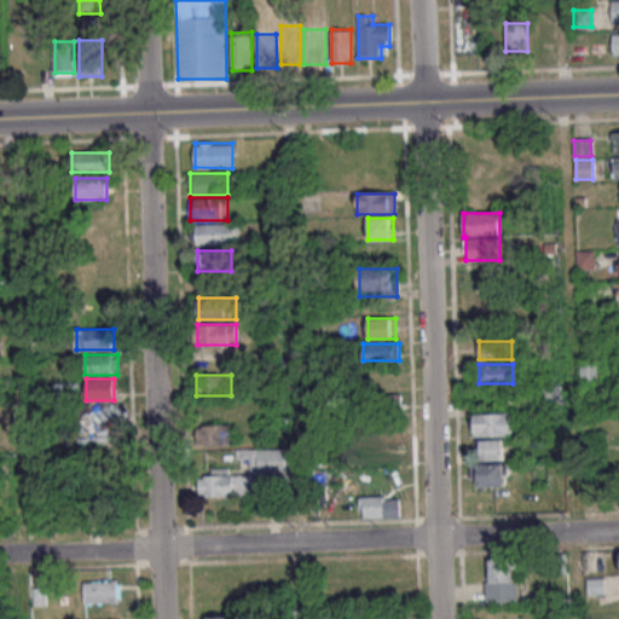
[(399,395),(370,395),(370,417),(399,417),(399,395)]
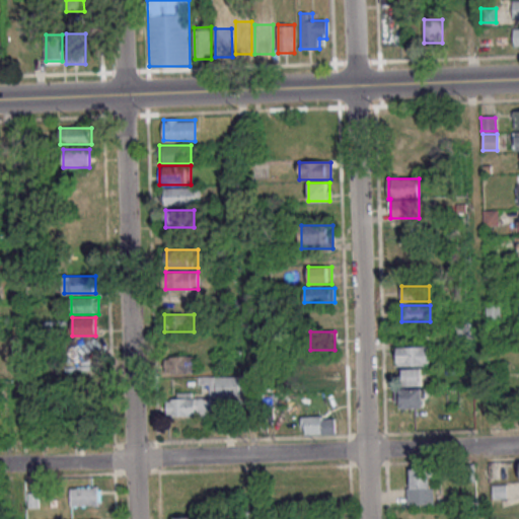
[(431,365),(431,347),(397,347),(397,365),(431,365)]
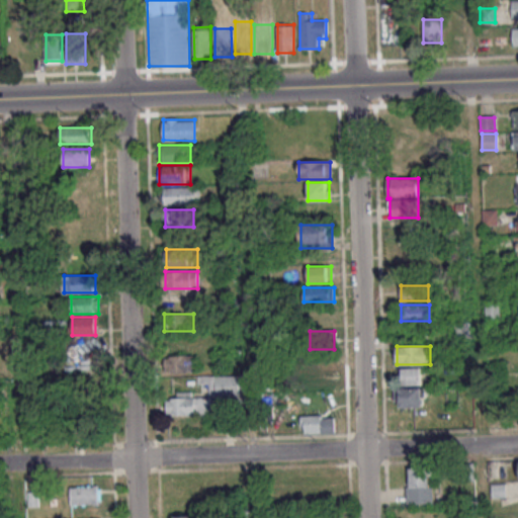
[(165,356),(165,372),(193,372),(193,356),(165,356)]
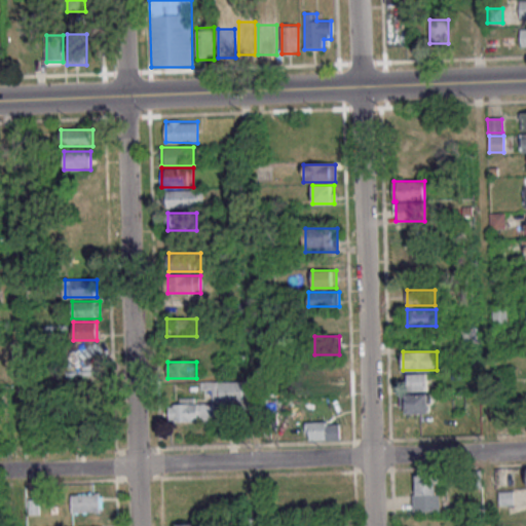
[(408,391),(428,391),(428,373),(408,373),(408,391)]
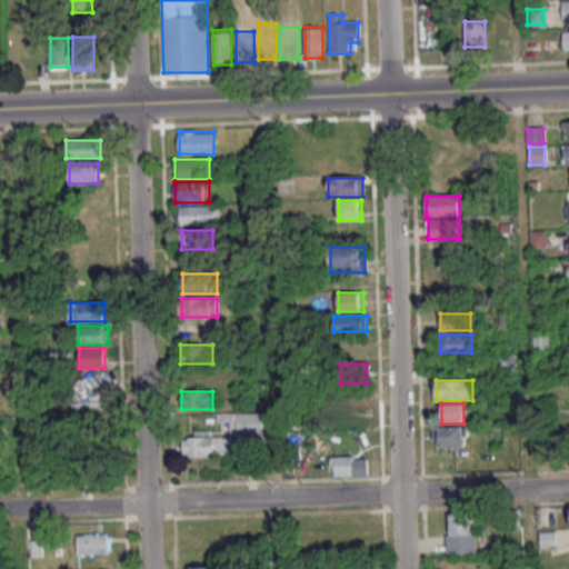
[(338,406),(338,426),(370,426),(370,406),(338,406)]
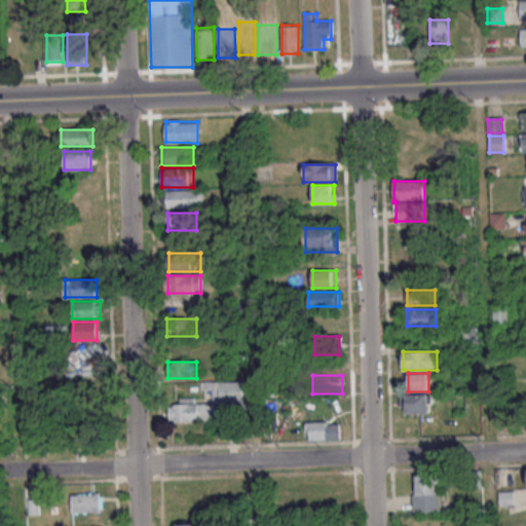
[(247,401),(247,381),(201,381),(201,389),(213,389),(213,401),(247,401)]
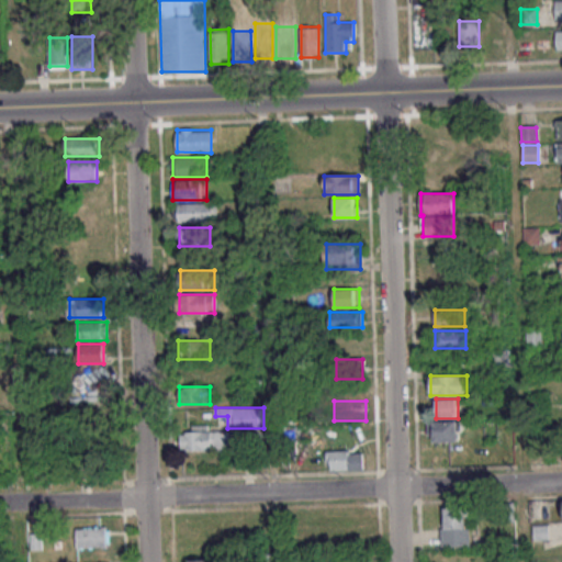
[(459,442),(459,422),(431,422),(431,442),(459,442)]
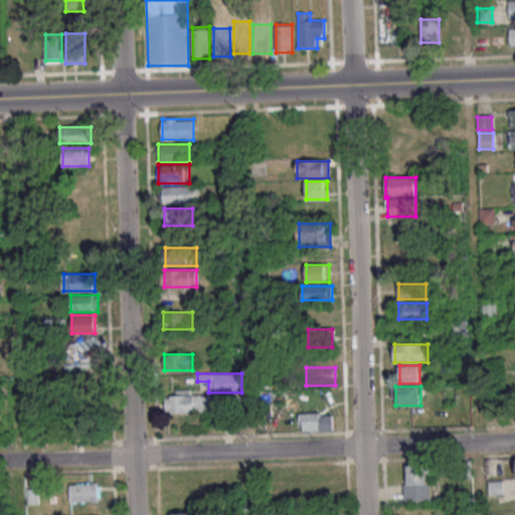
[(99,390),(80,389),(79,410),(99,411),(99,390)]
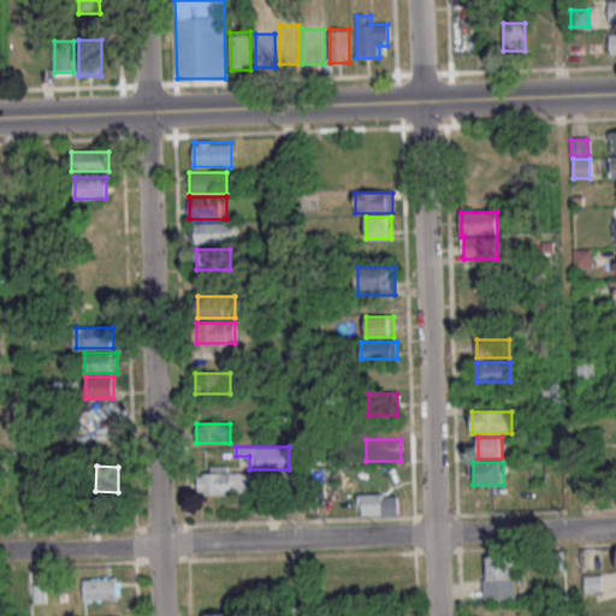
[(197,493),(249,493),(249,472),(230,472),(230,466),(209,466),(209,473),(197,473),(197,493)]
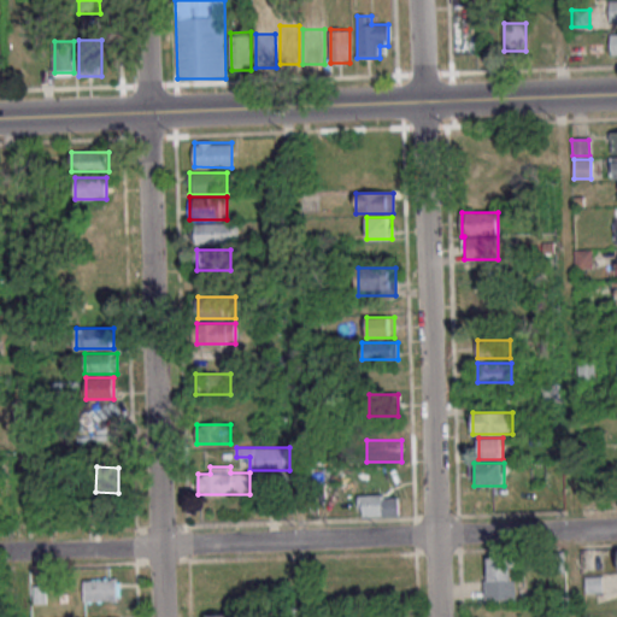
[(359,495),(359,516),(398,516),(398,495),(359,495)]
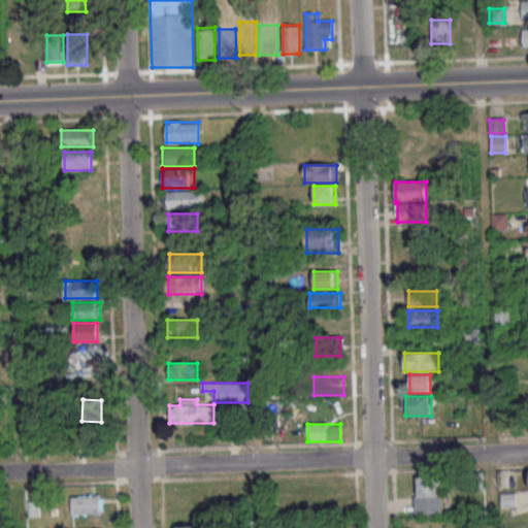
[(442,513),(442,476),(415,476),(415,513),(442,513)]
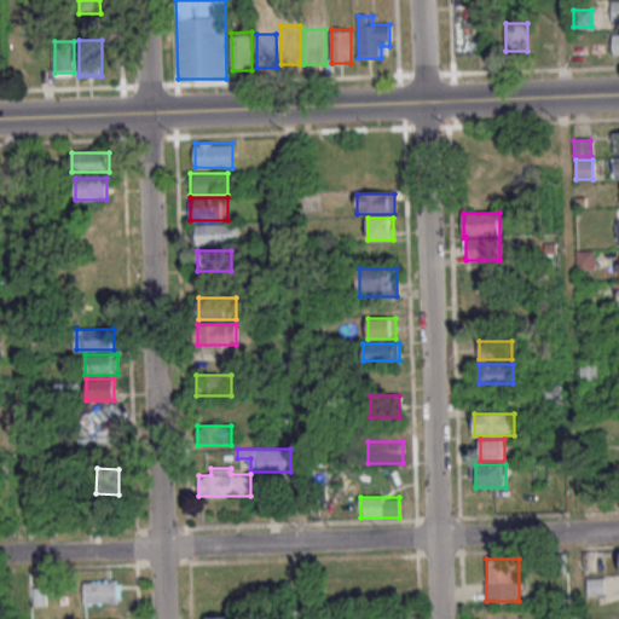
[(120,602),(120,582),(85,582),(85,602),(120,602)]
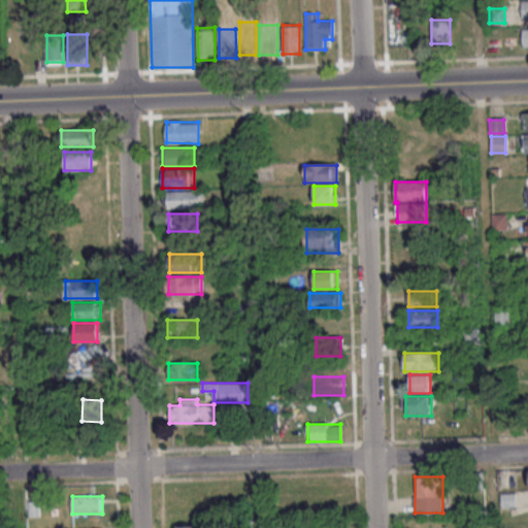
[(39,500),(28,500),(28,517),(39,517),(39,500)]
